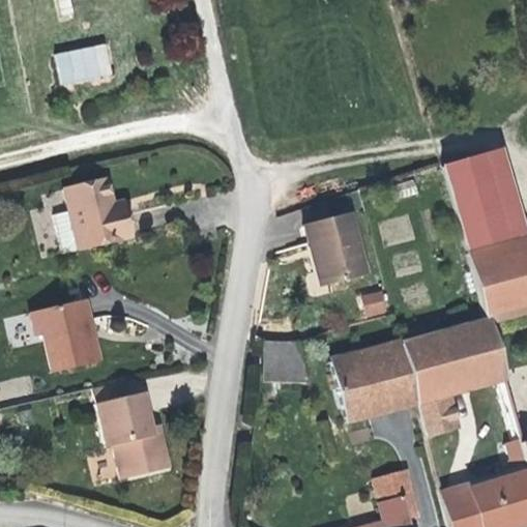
[(58,0),(62,17),(77,13),(74,0),(58,0)]
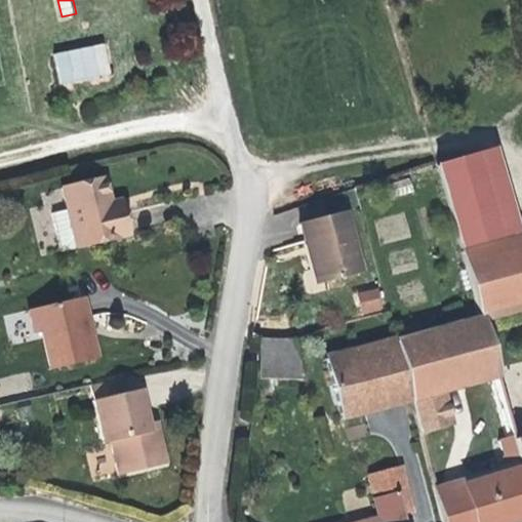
[(101,52),(50,64),(58,99),(108,87),(101,52)]
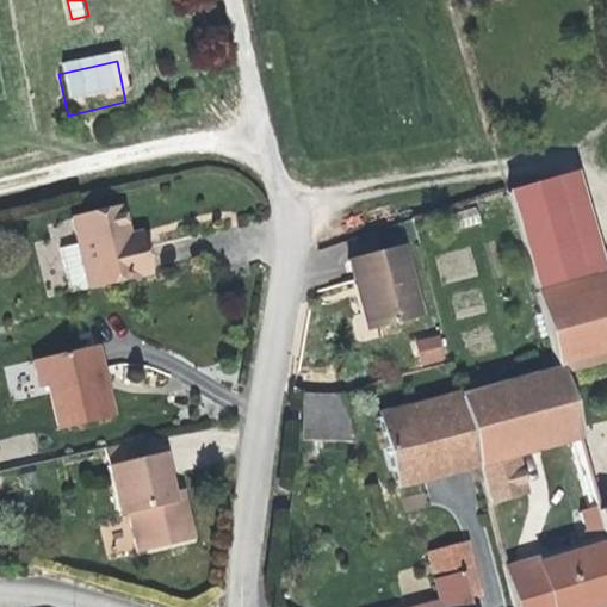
[(580,169),(509,190),(538,289),(606,271),(606,261),(580,169)]
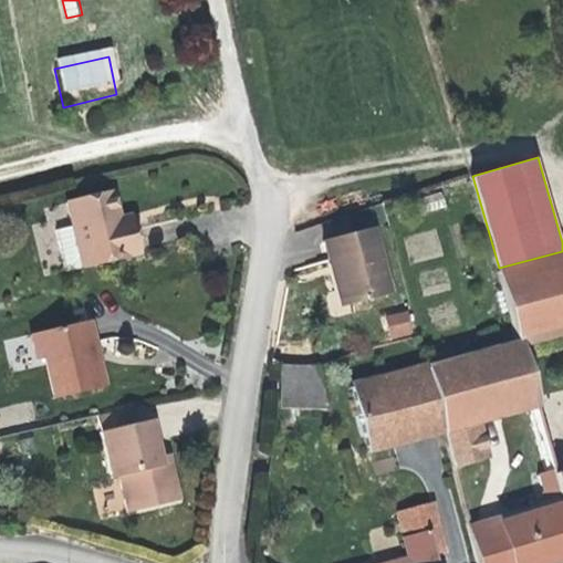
[(72,189),(77,217),(86,258),(143,244),(138,214),(125,216),(117,180),(72,189)]
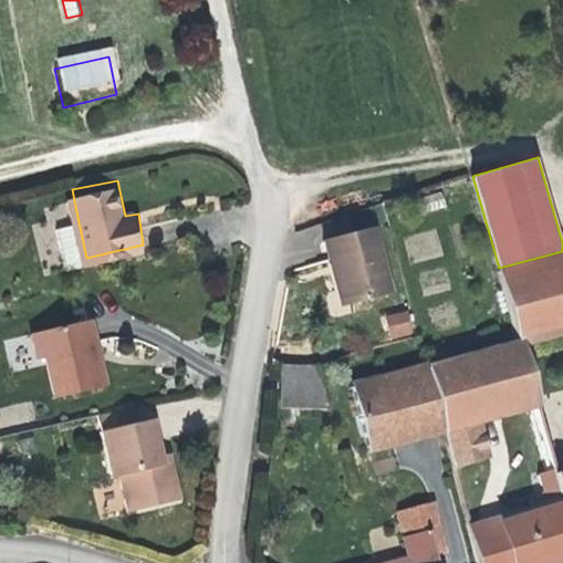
[(86,258),(77,217),(60,221),(70,262),(86,258)]
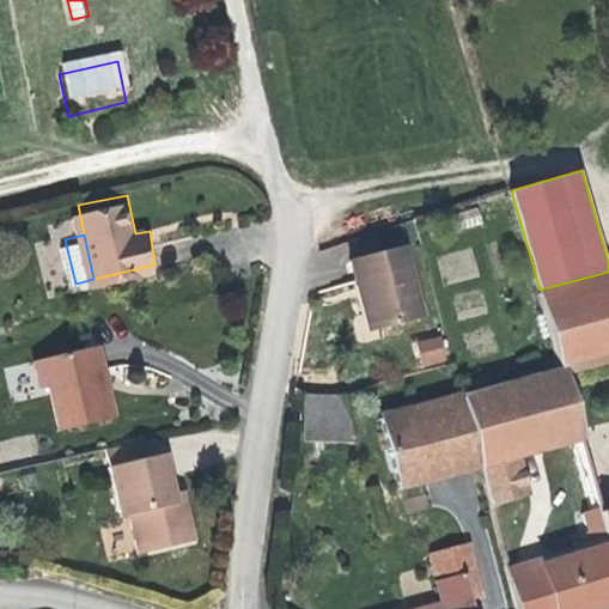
[(367,275),(378,327),(424,316),(406,244),(353,256),(358,279),(367,275)]
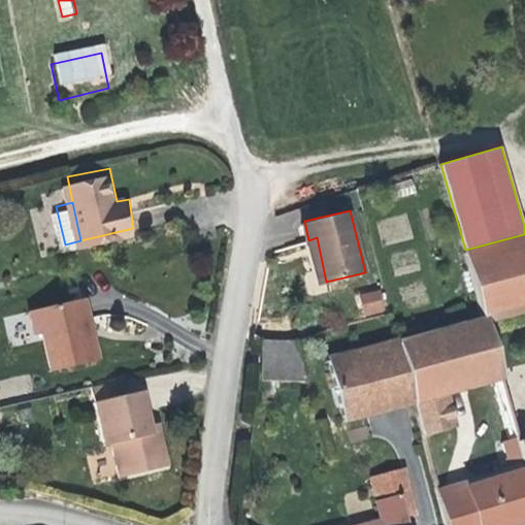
[(524,234),(465,250),(485,317),(501,376),(524,455),(524,322),(521,309),(524,307),(524,234)]
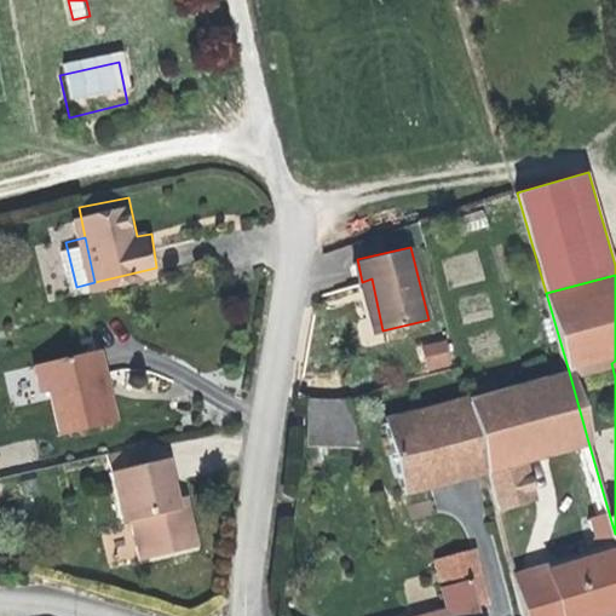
[(373,333),(383,330),(372,278),(362,282),(373,333)]
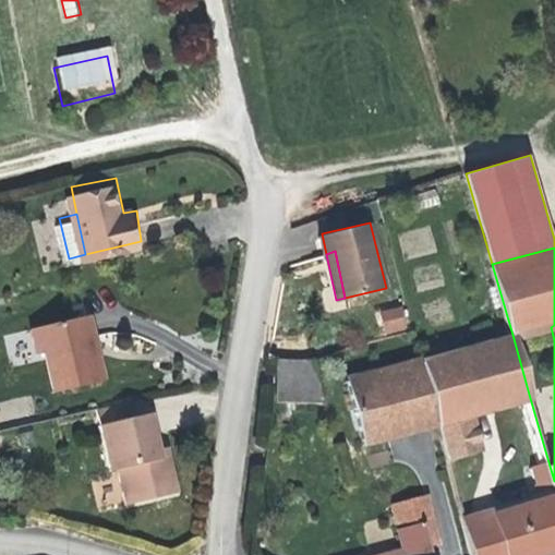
[(387,328),(407,324),(402,304),(382,310),(387,328)]
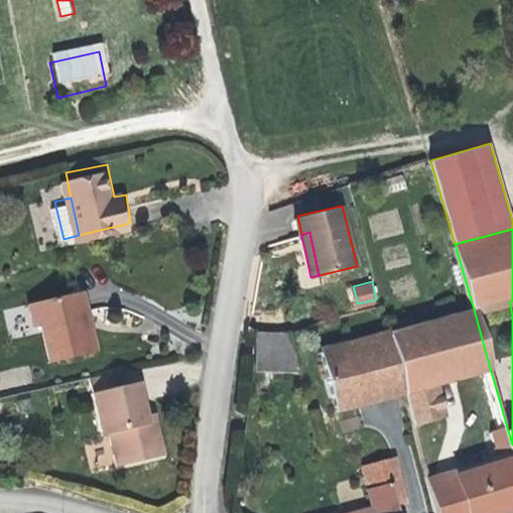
[(83,285),(30,295),(34,321),(44,318),(53,358),(97,347),(83,285)]
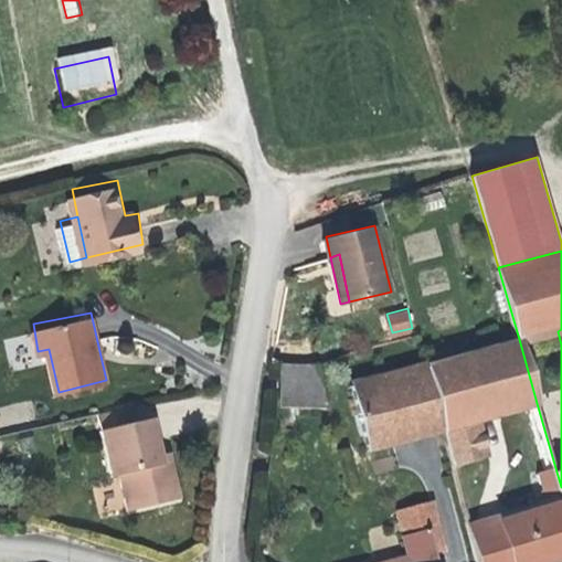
[(393,339),(413,333),(412,328),(392,332),(393,339)]
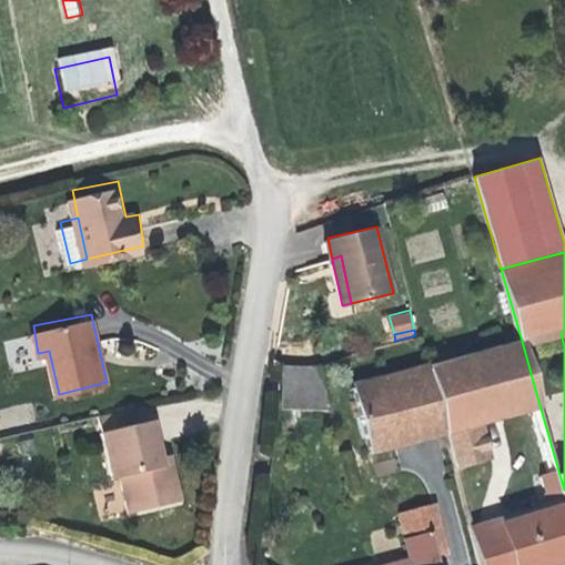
[(522,341),(430,366),(446,431),(455,464),(488,456),(478,422),(540,405),(522,341)]
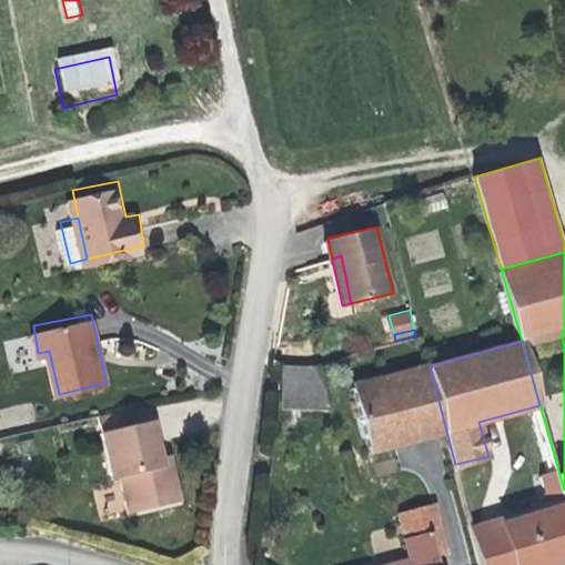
[(320,364),(285,362),(284,407),(331,410),(320,364)]
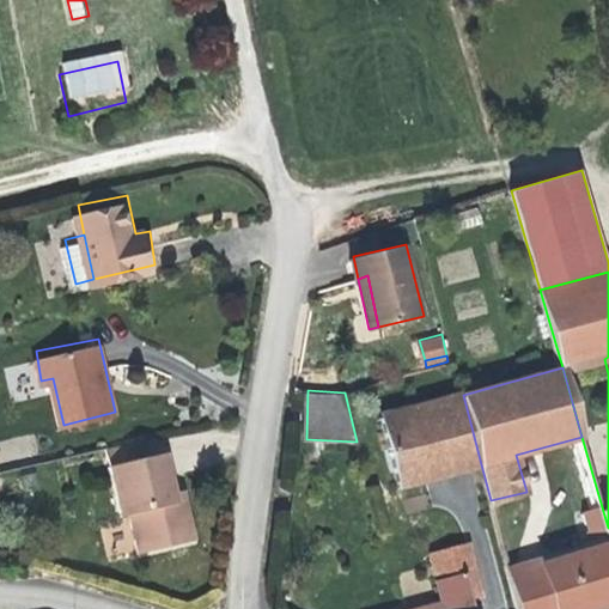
[(481,464),(463,395),(382,415),(400,483),(481,464)]
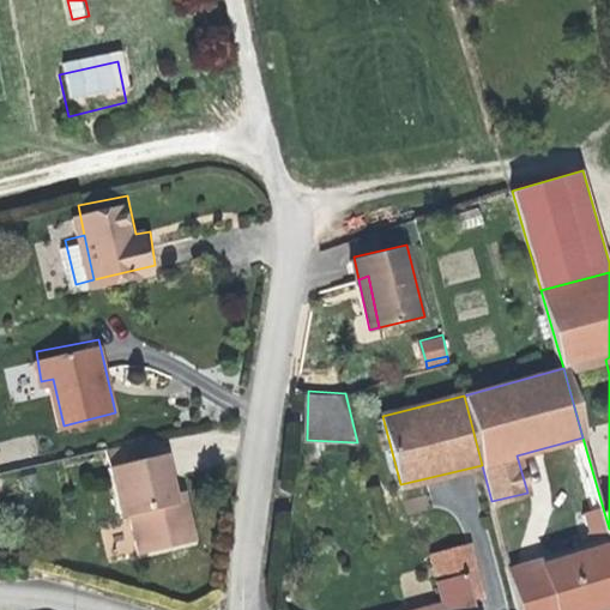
[(162,450),(157,430),(108,442),(121,509),(128,508),(138,549),(194,535),(186,491),(177,494),(169,447),(162,450)]
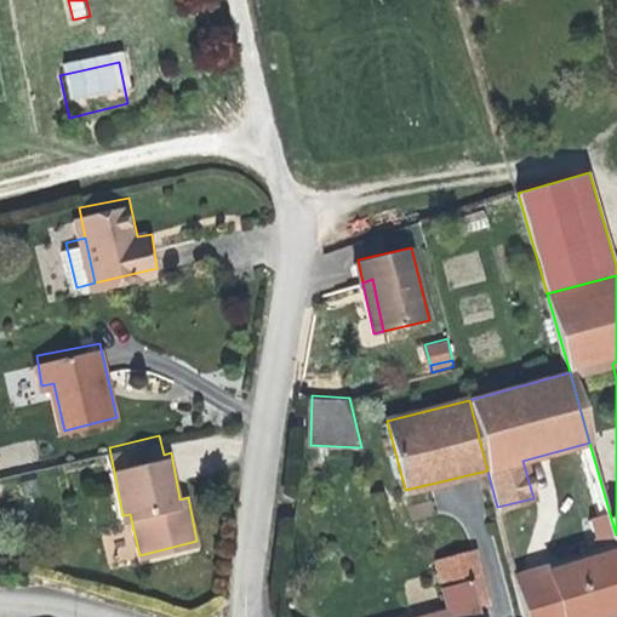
[(446,586),(474,580),(486,576),(479,548),(467,550),(439,558),(446,586)]
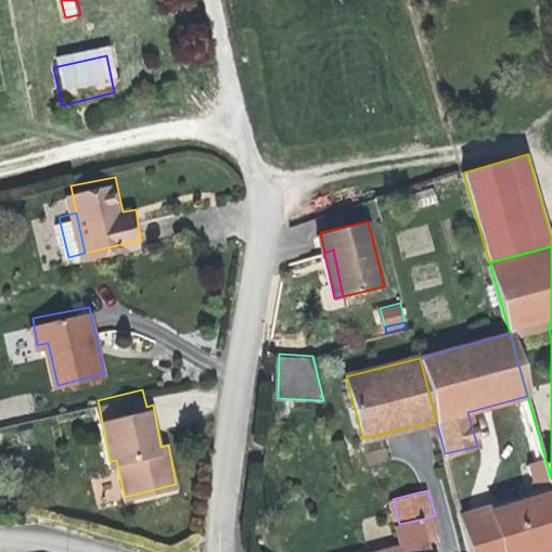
[(460,513),(470,551),(535,551),(551,547),(551,498),(523,508),(496,515),(493,503),(460,513)]
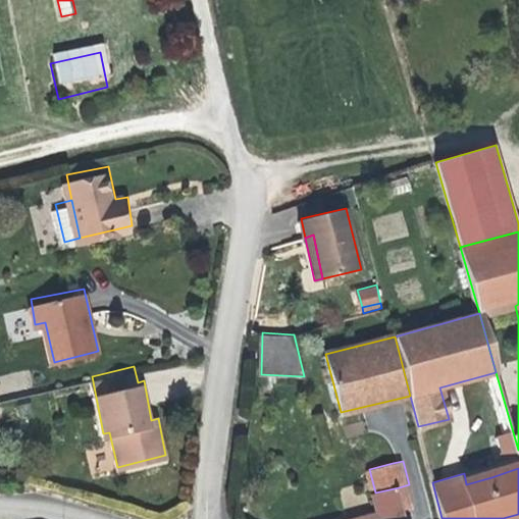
[(363,518),(407,518),(405,511),(415,508),(409,484),(399,487),(375,492),(380,515),(363,518)]
